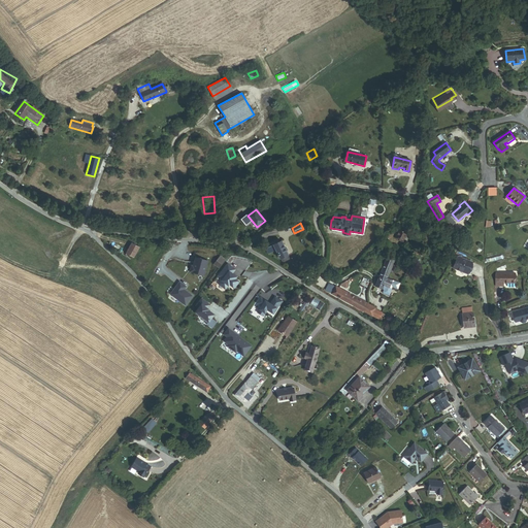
[(395,238),(405,243),(410,234),(400,229),(395,238)]
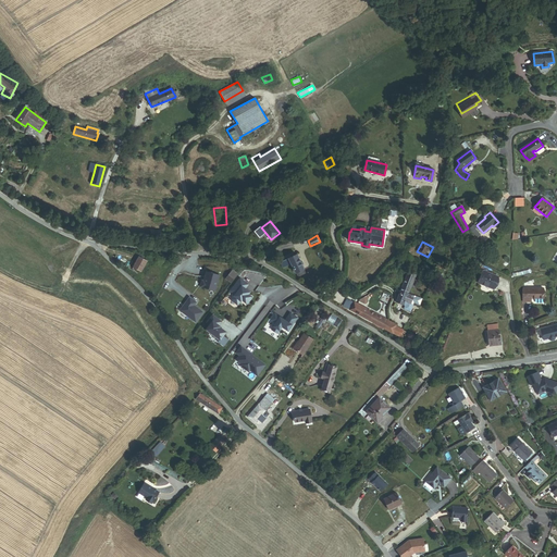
[(301,265),(302,264),(301,261),(300,262),(296,255),(280,262),(282,268),(292,264),(295,273),(296,273),(297,275),(300,276),(307,274),(308,271),(307,268),(304,269),(301,265)]
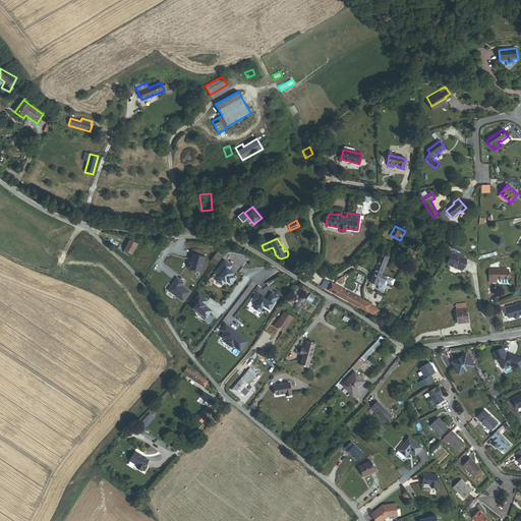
[(124,250),(131,254),(137,244),(130,240),(124,250)]
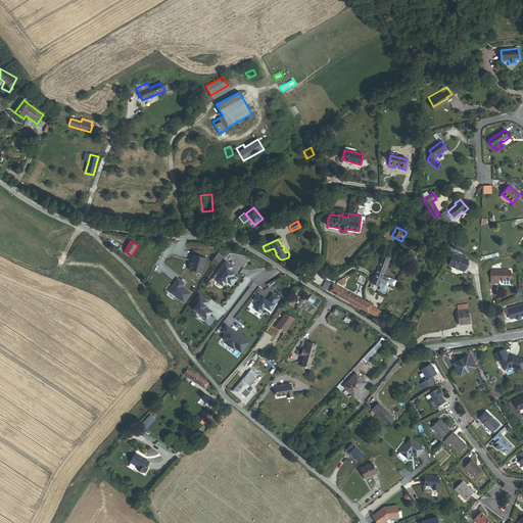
[(376,273),(382,276),(389,258),(391,254),(387,253),(386,257),(383,255),(376,273)]
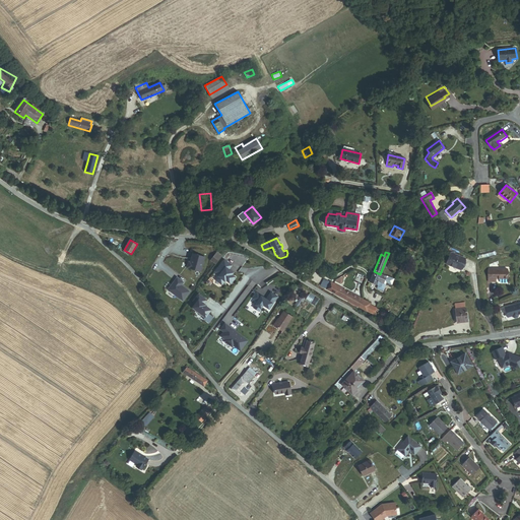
[(446,264),(461,269),(465,259),(451,253),(446,264)]
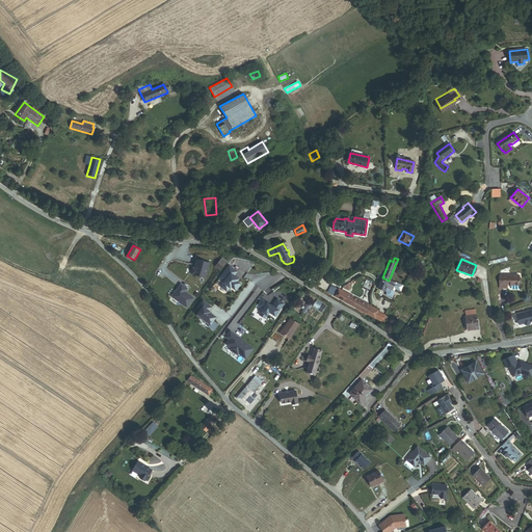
[(205,277),(209,263),(196,260),(193,268),(192,267),(190,273),(205,277)]
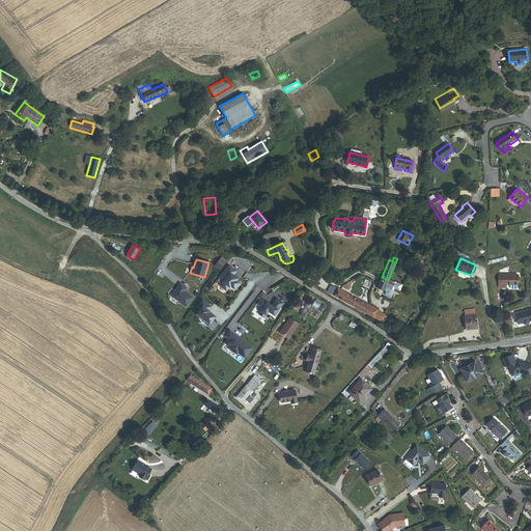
[(388,280),(391,281),(398,263),(395,262),(388,280)]
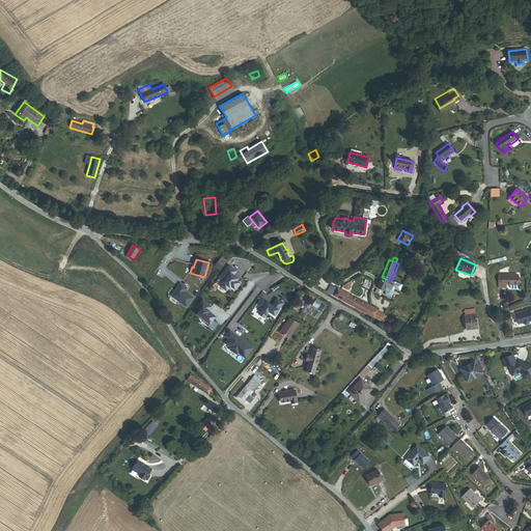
[(236,278),(234,277),(232,275),(235,271),(228,266),(219,277),(223,280),(219,285),(225,290),(228,286),(229,287),(230,286),(234,289),(239,283),(235,280),(236,278)]
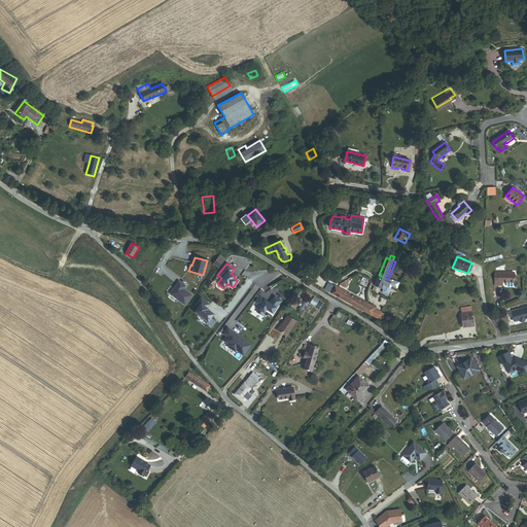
[(515,273),(495,273),(494,276),(494,286),(503,286),(503,283),(515,283),(515,273)]
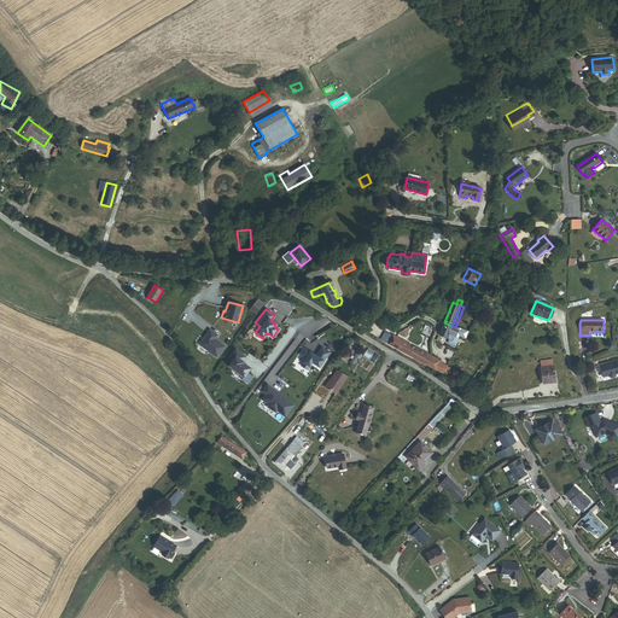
[(439,334),(456,342),(462,330),(455,327),(452,326),(444,322),(443,325),(439,334)]
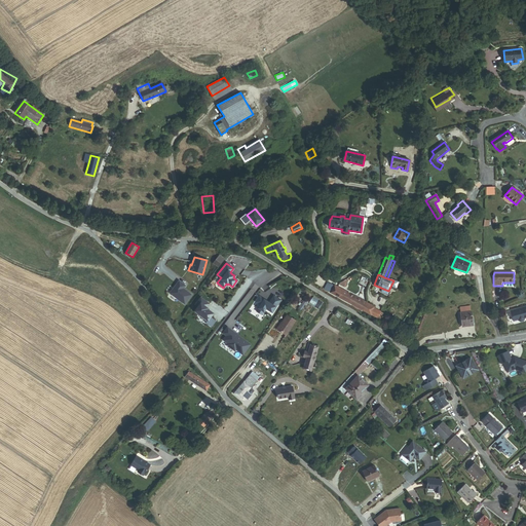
[(191,295),(182,289),(185,286),(178,280),(168,293),(184,304),(191,295)]
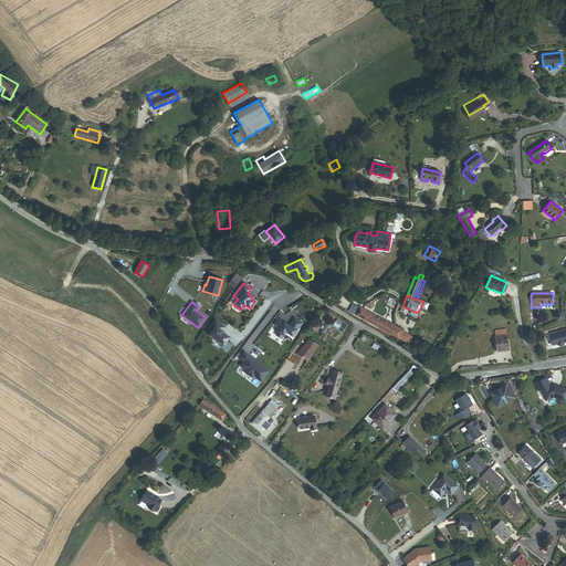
[(355,315),(390,334),(395,326),(359,307),(355,315)]
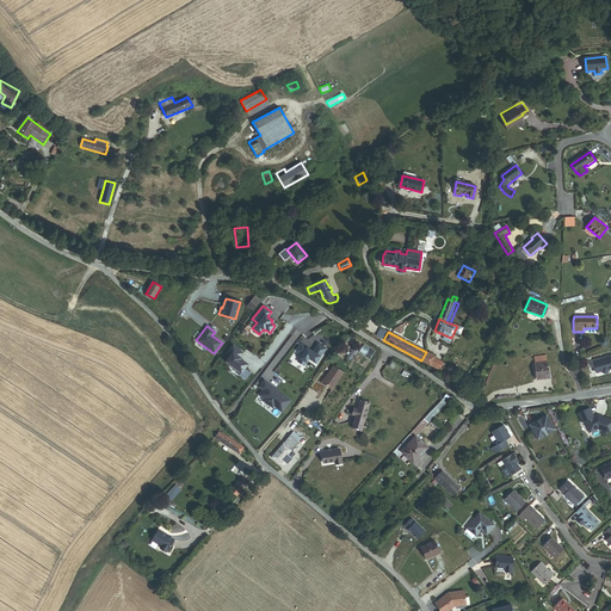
[(315,363),(325,349),(318,344),(312,351),(301,344),(296,351),(301,355),(297,362),(303,365),(308,358),(315,363)]
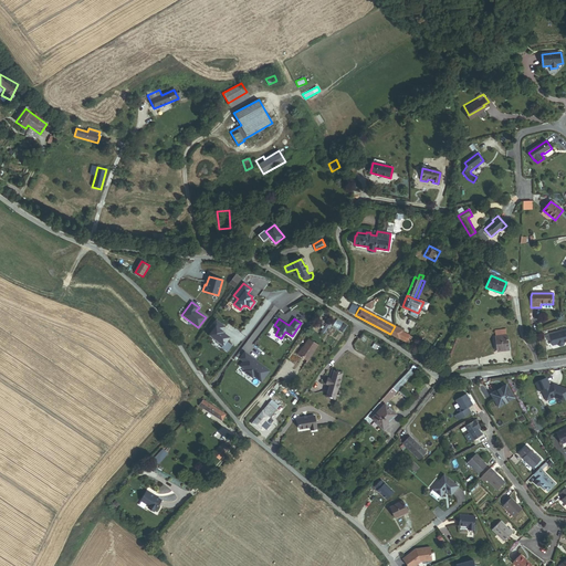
[(226,342),(229,337),(224,334),(223,336),(221,334),(222,333),(222,332),(221,331),(224,327),(215,320),(209,327),(212,329),(209,334),(213,338),(212,339),(217,343),(218,342),(222,345),(221,346),(221,347),(227,352),(231,346),(226,342)]
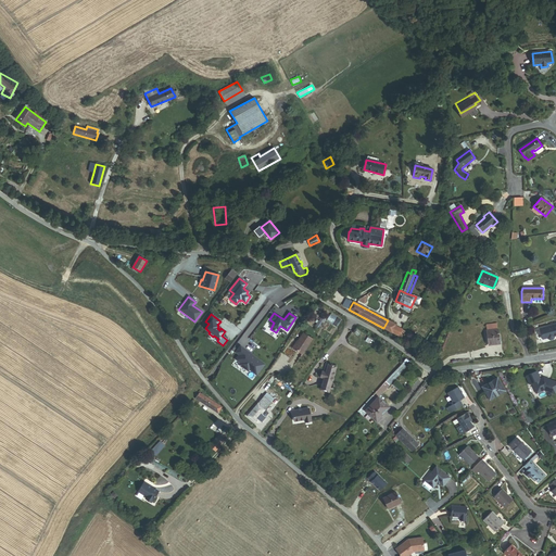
[(328,321),(338,326),(340,317),(330,314),(328,321)]
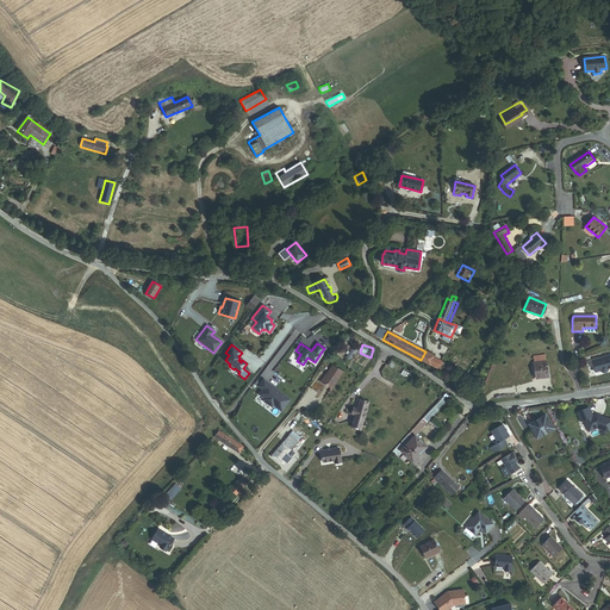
[(436,367),(440,361),(433,358),(434,356),(425,352),(421,360),(436,367)]
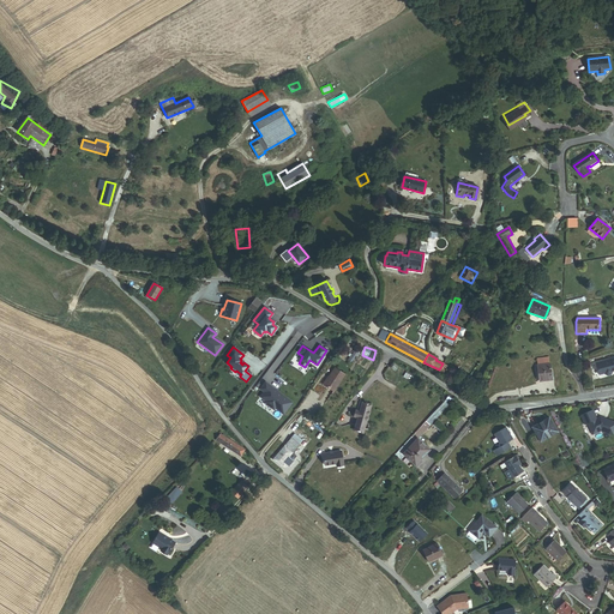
[(612,369),(613,368),(613,356),(596,362),(599,373),(605,372),(608,374),(611,373),(612,371),(612,369)]
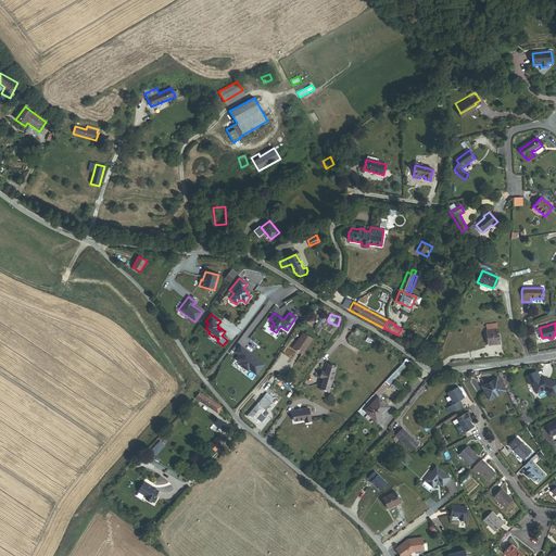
[(489,345),(500,343),(497,329),(488,331),(487,331),(489,345)]
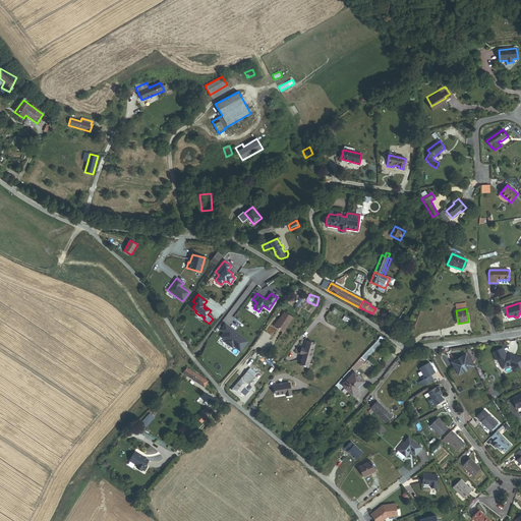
[(276,342),(285,328),(277,323),(271,333),(270,333),(268,337),(276,342)]
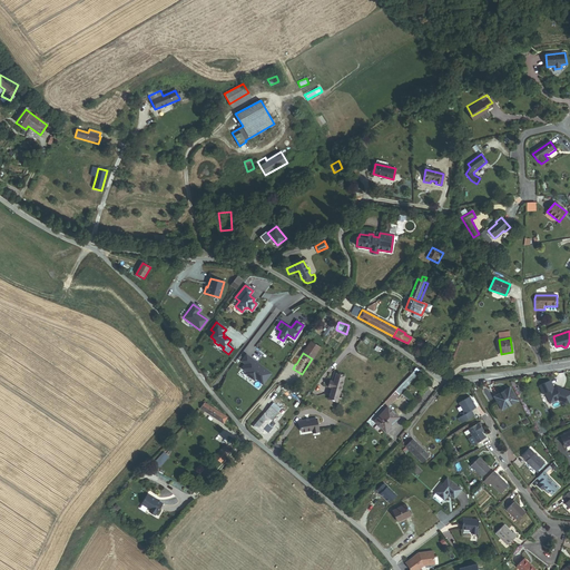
[(262,384),(271,373),(256,362),(256,363),(254,362),(254,361),(245,354),(241,361),(244,363),(241,369),(245,372),(244,373),(254,381),(255,379),(262,384)]
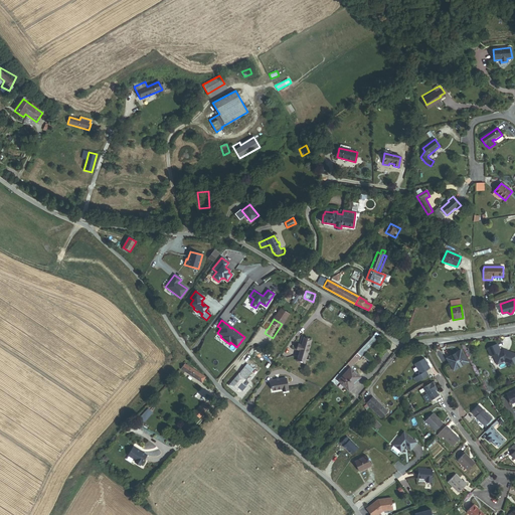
[(339,380),(350,368),(376,339),(375,338),(379,334),(376,332),(331,381),(336,386),(340,382),(339,380)]
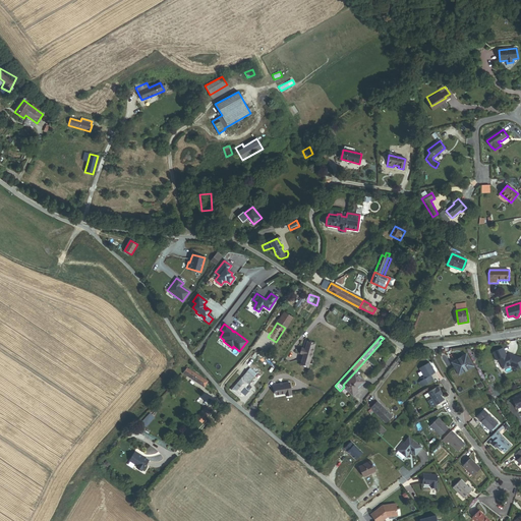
[(300,365),(307,367),(313,344),(307,342),(305,349),(301,348),(300,354),(303,355),(300,365)]
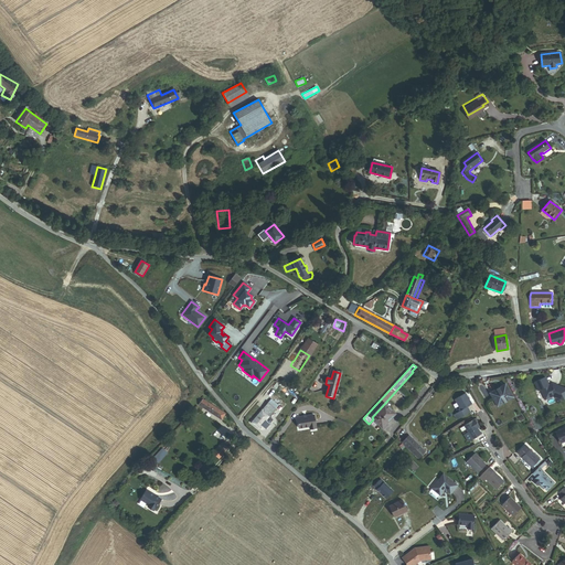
[(553,385),(553,384),(548,385),(545,377),(535,382),(539,391),(541,390),(545,400),(553,396),(564,401),(564,398),(564,387),(555,384),(555,385),(553,385)]
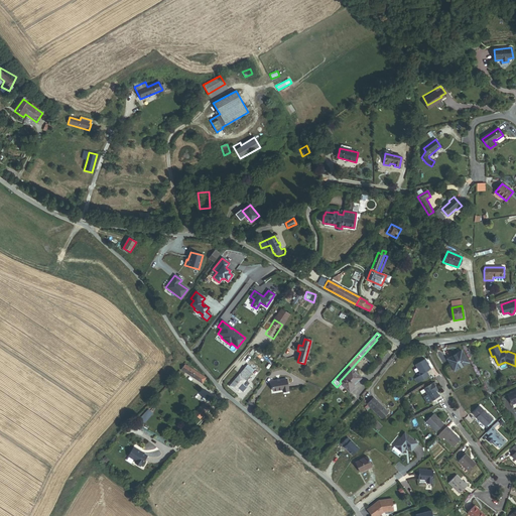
[(455,371),(469,363),(462,351),(447,359),(455,371)]
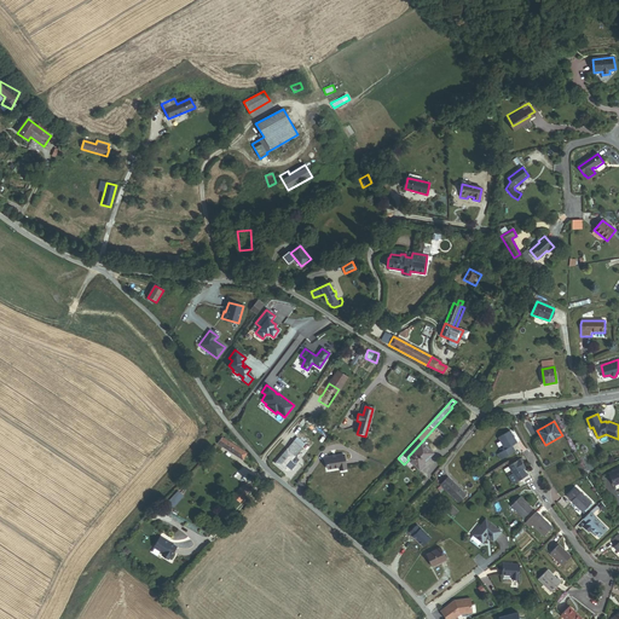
[(505,450),(512,446),(518,443),(510,431),(498,438),(505,450)]
